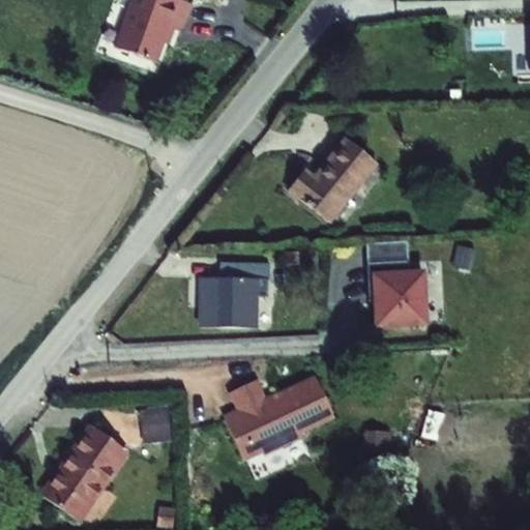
[(180,32),(190,4),(186,3),(178,0),(133,0),(116,49),(155,63),(168,28),(180,32)]
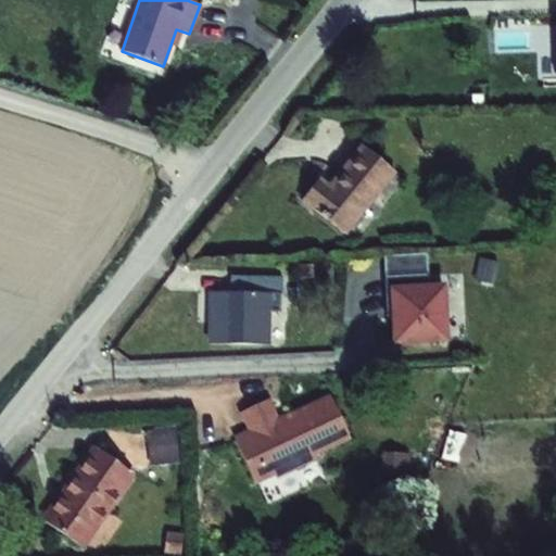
[(555,22),(540,23),(542,77),(555,77),(555,22)]
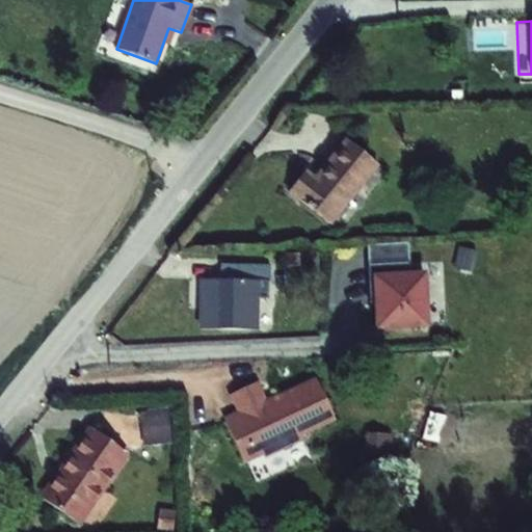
[(377,164),(346,139),(314,180),(303,171),(288,191),(328,224),(377,164)]
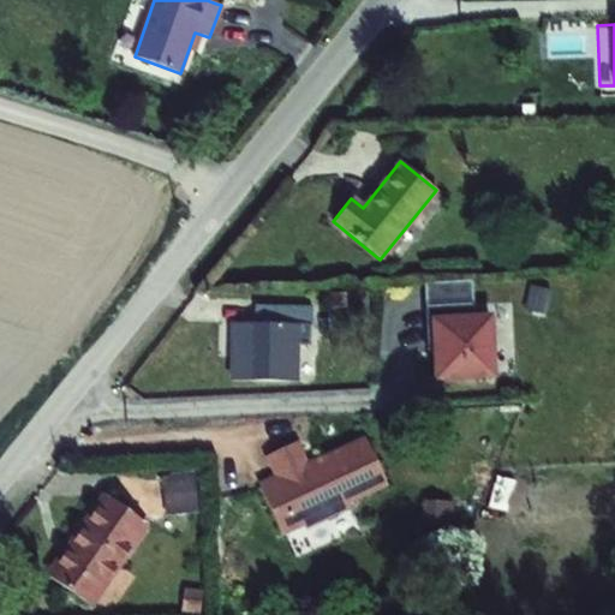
[(425,308),(473,305),(472,280),(424,282),(425,308)]
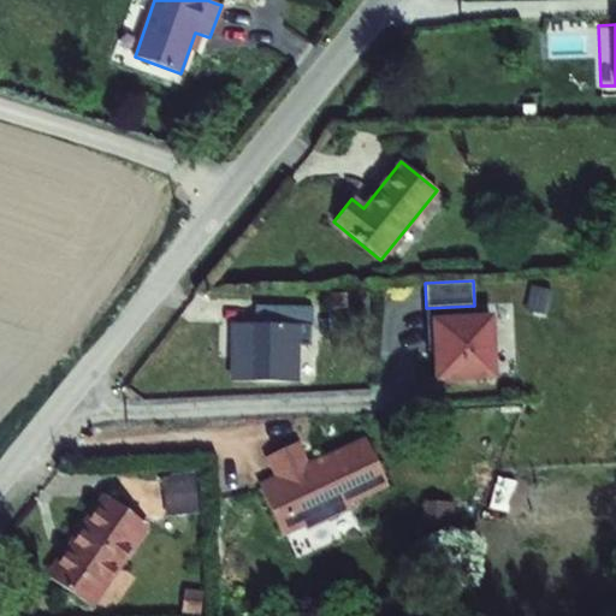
[(531,312),(546,317),(551,301),(534,296),(531,312)]
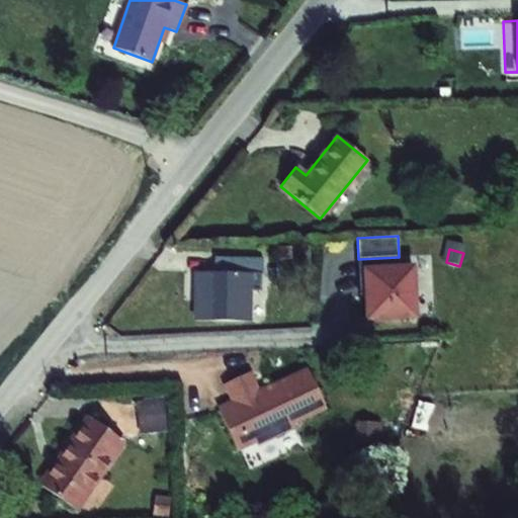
[(399,257),(358,259),(359,285),(366,284),(367,295),(368,318),(414,316),(412,268),(400,269),(399,257)]
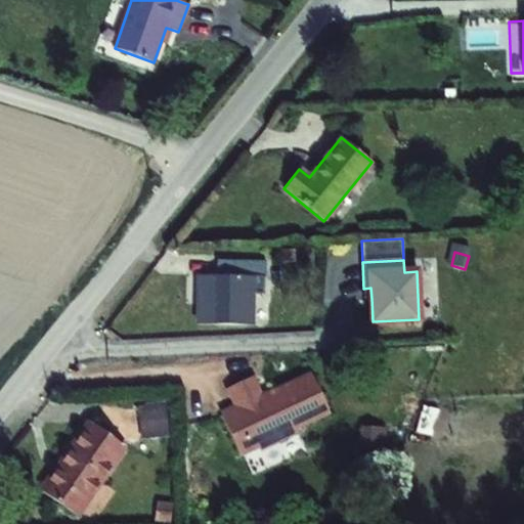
[(216,275),(199,275),(198,325),(252,326),(252,294),(264,295),(265,262),(217,261),(216,275)]
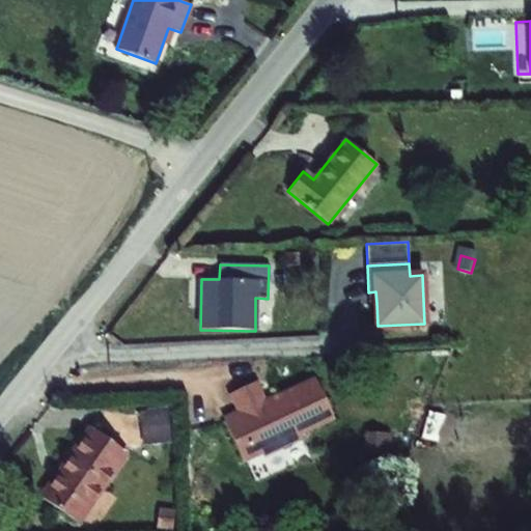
[(264,401),(255,382),(230,393),(240,414),(224,421),(243,460),(261,451),(260,449),(280,441),(283,446),(302,438),(301,434),(333,418),(314,379),(264,401)]
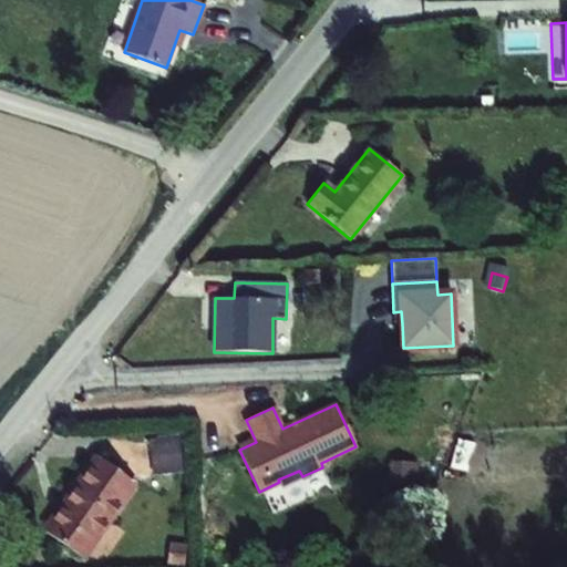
[(152,439),(155,475),(184,473),(181,436),(152,439)]
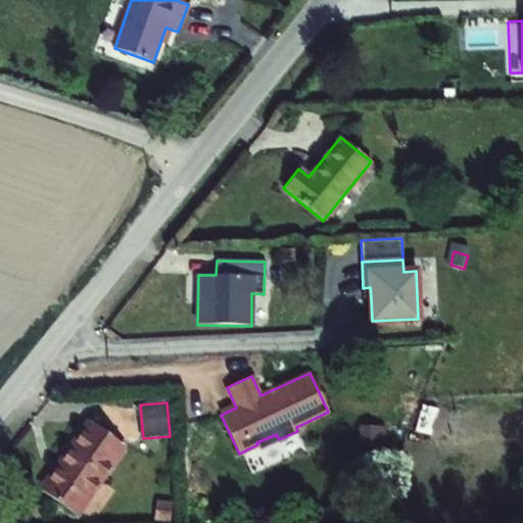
[(430,435),(437,410),(424,406),(417,432),(430,435)]
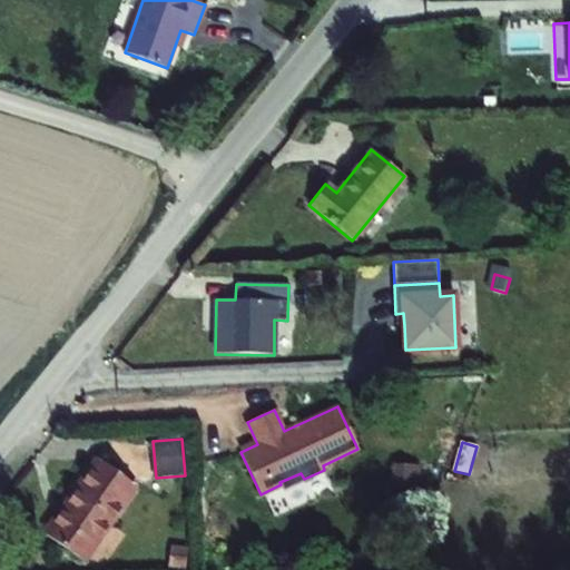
[(136,485),(98,460),(46,536),(84,561),(136,485)]
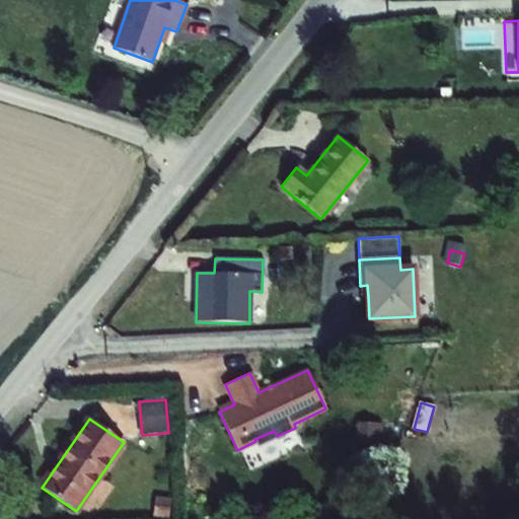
[(376,424),(358,423),(357,446),(375,447),(376,424)]
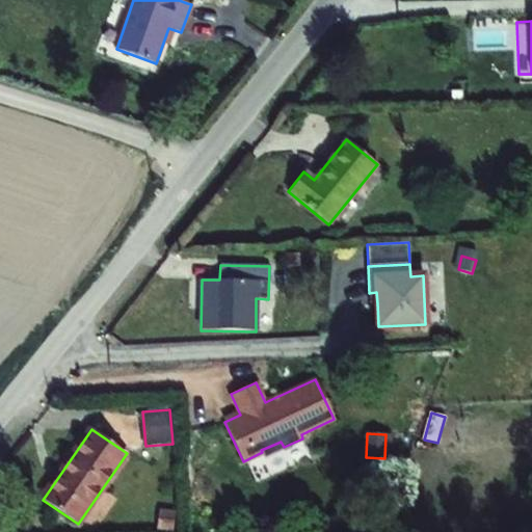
[(281,442),(261,450),(262,452),(264,456),(284,447),(281,442)]
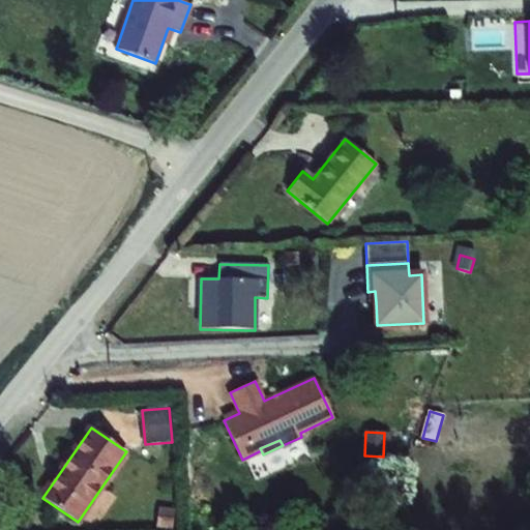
[(172,529),(175,509),(158,507),(155,529),(172,529)]
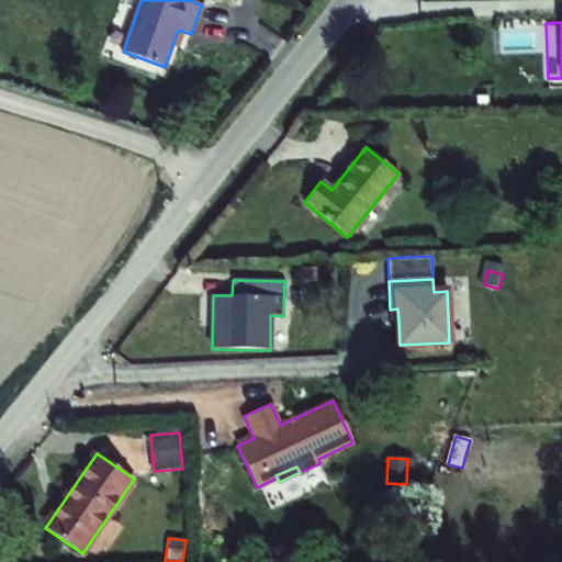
All buildings are outlined.
